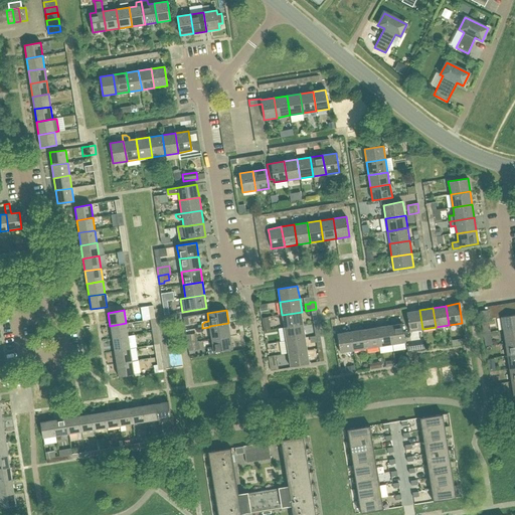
[(409,332),(422,329),(419,310),(406,312),(409,332)]
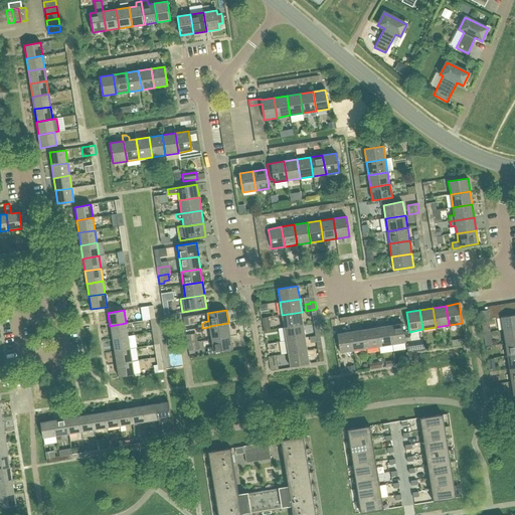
[(489,322),(489,319),(487,310),(479,311),(481,323),(489,322)]
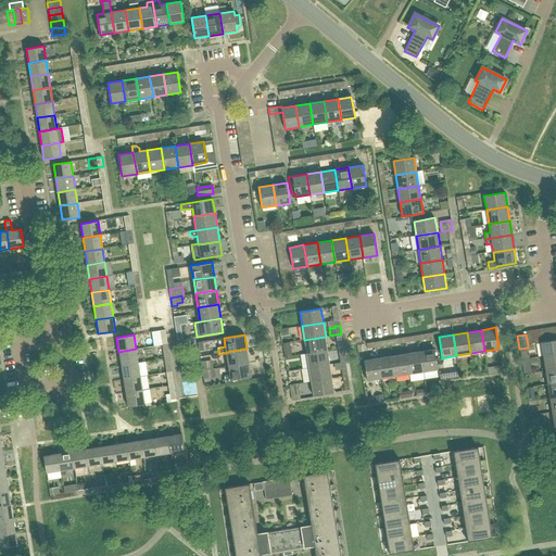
[(306,354),(328,350),(326,337),(304,340),(306,354)]
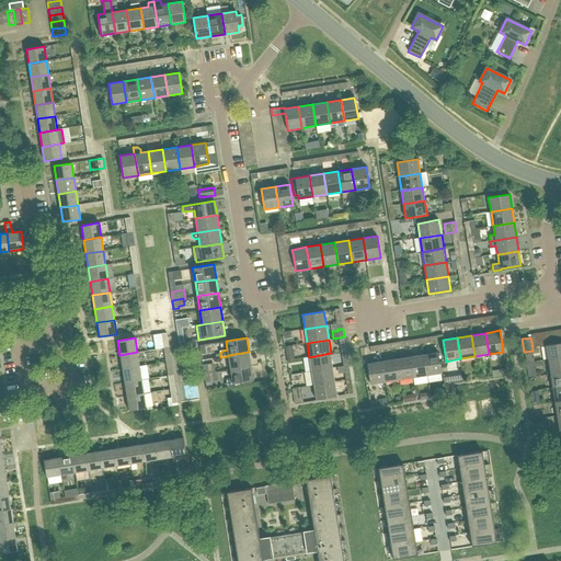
[(547,359),(560,357),(560,342),(559,343),(552,344),(546,345),(545,345),(547,359)]
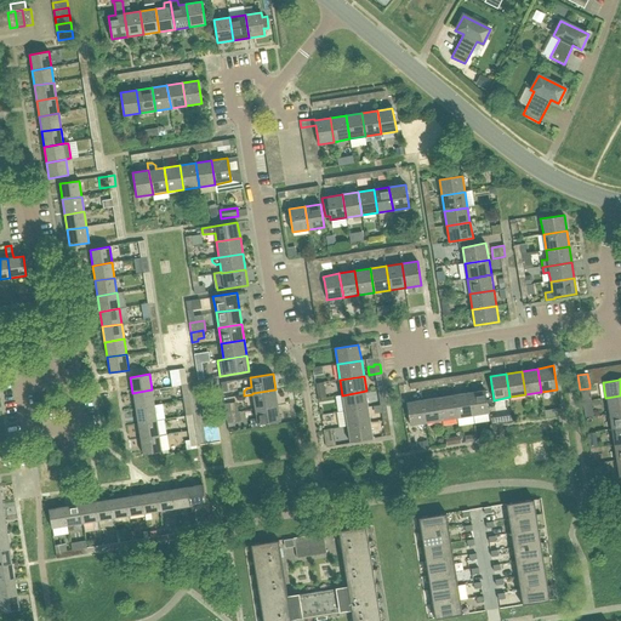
[(135,408),(154,405),(152,389),(132,393),(135,408)]
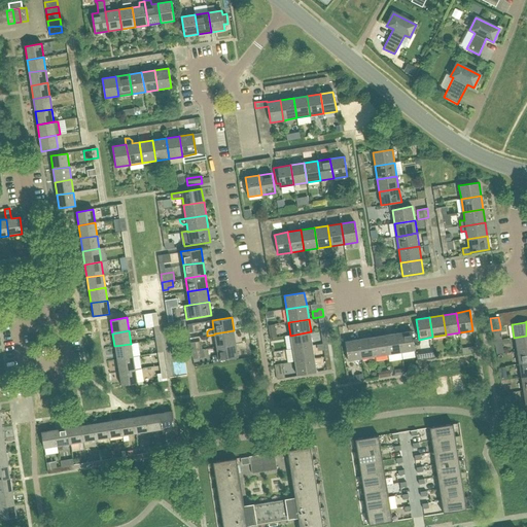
[(216,347),(236,344),(234,330),(214,334),(214,335),(216,347)]
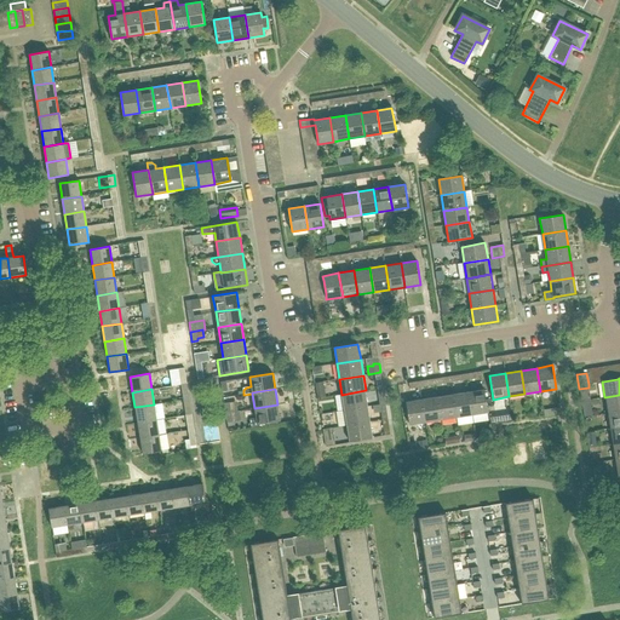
[(468,391),(471,414),(487,412),(483,389),(468,391)]
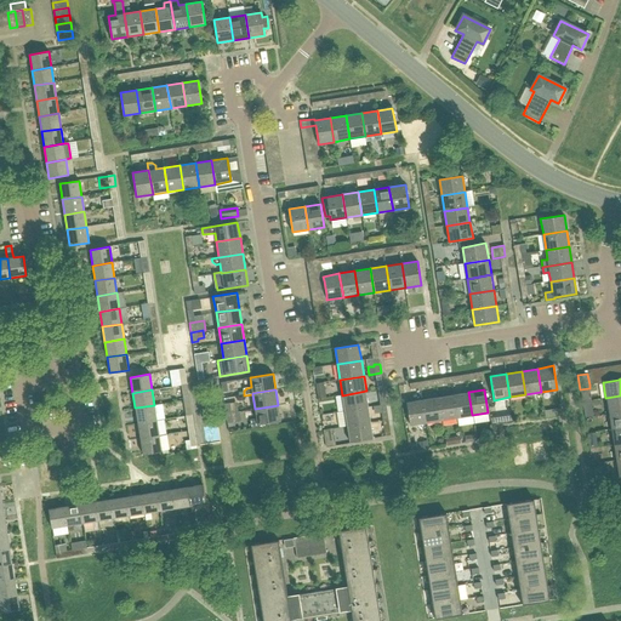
[(345,410),(369,406),(366,391),(342,396),(345,410)]
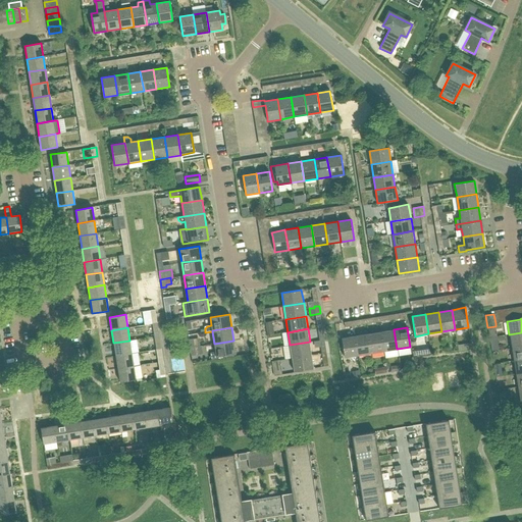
[(384,351),(397,349),(394,329),(381,331),(384,351)]
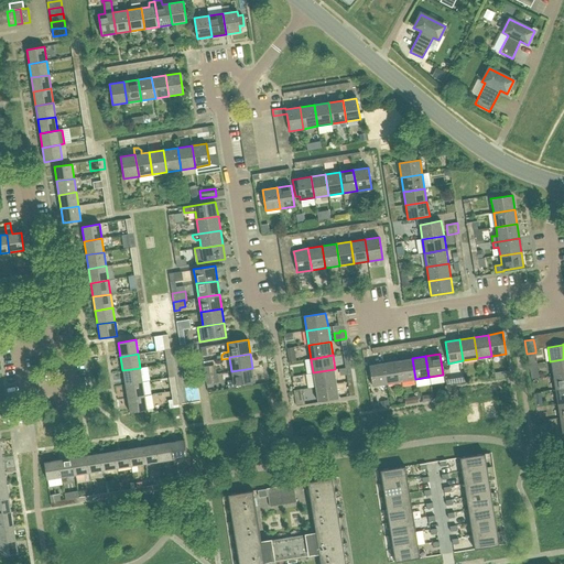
[(401,382),(415,379),(412,358),(398,360),(401,382)]
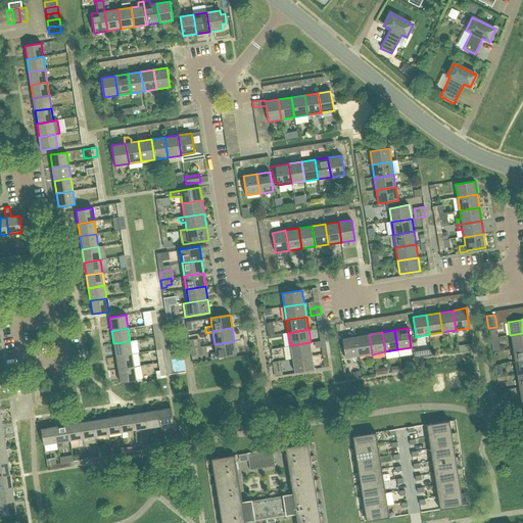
[(512,348),(522,346),(522,333),(510,335),(512,348)]
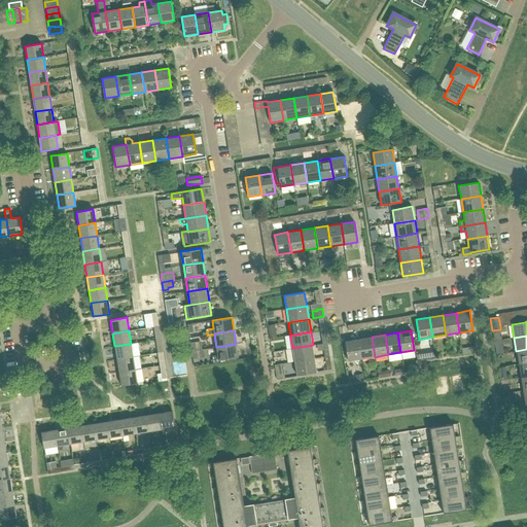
[(361,359),(375,357),(372,337),(358,339),(361,359)]
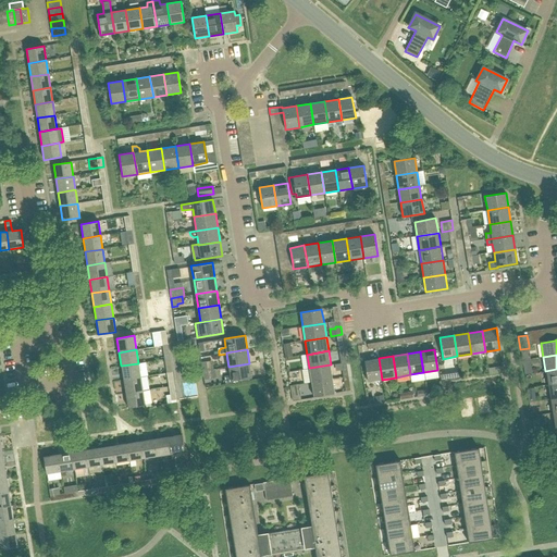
[(368,382),(382,380),(379,358),(364,360),(368,382)]
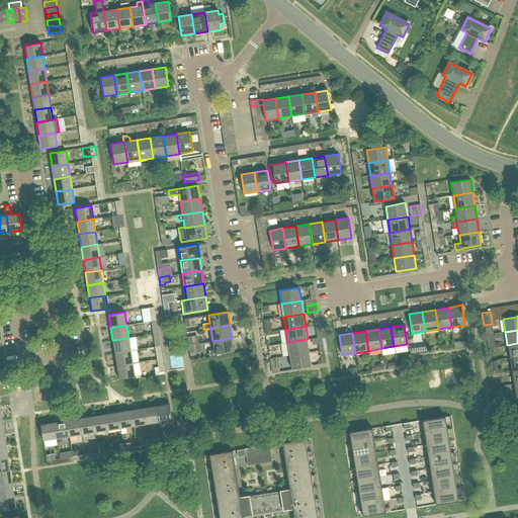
[(114,353),(131,350),(128,338),(112,340),(114,353)]
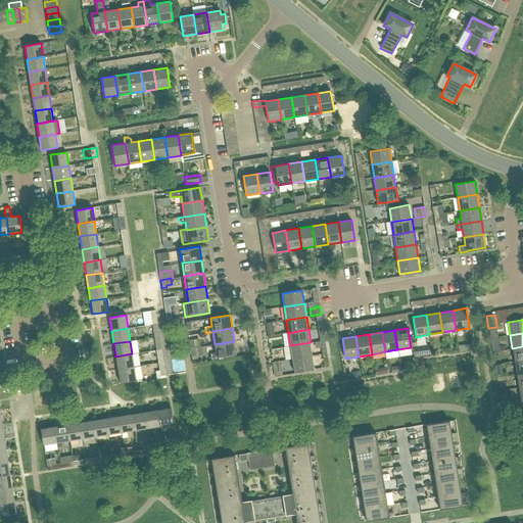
[(234,341),(215,344),(216,352),(210,353),(211,361),(235,357),(234,354),(236,354),(234,341)]
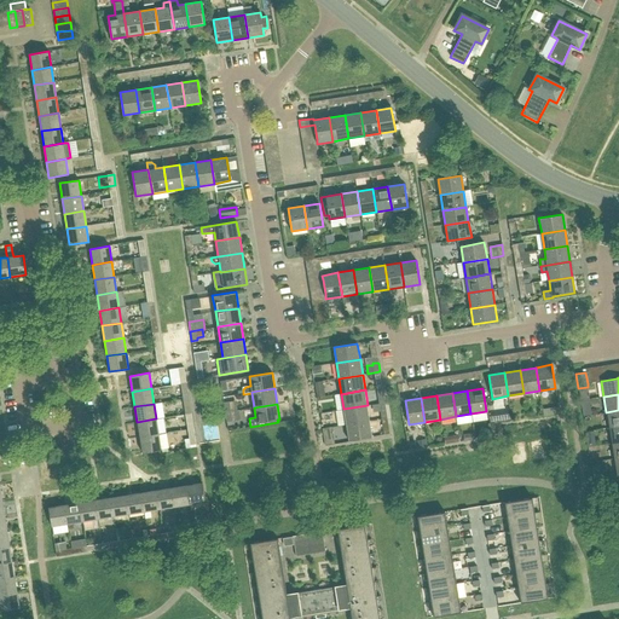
[(346,424),(370,421),(368,405),(343,409),(346,424)]
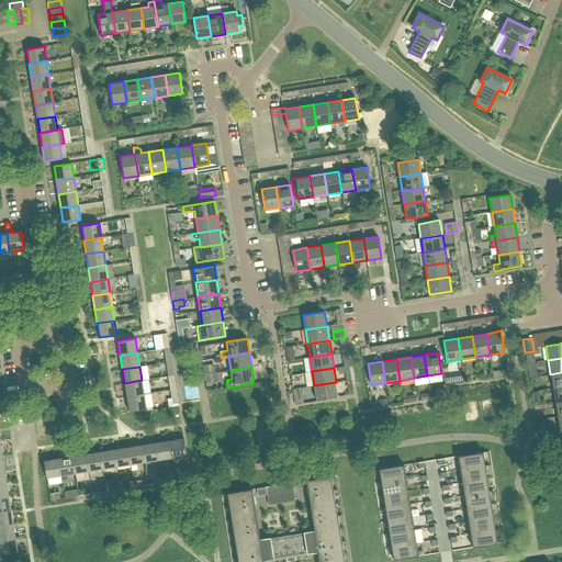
[(537,368),(528,370),(529,378),(538,377),(537,368)]
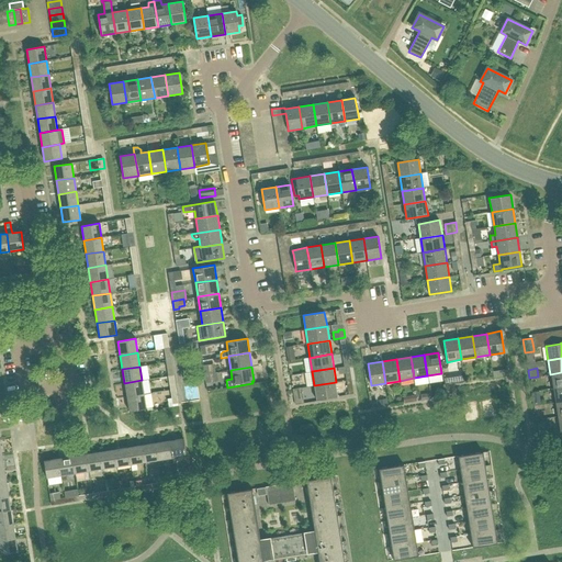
[(553,389),(561,386),(561,372),(550,374),(553,389)]
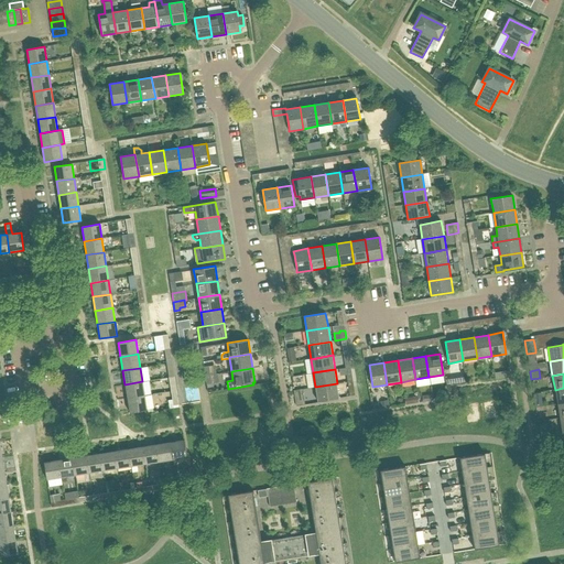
[(127,399),(144,396),(142,381),(125,384),(127,399)]
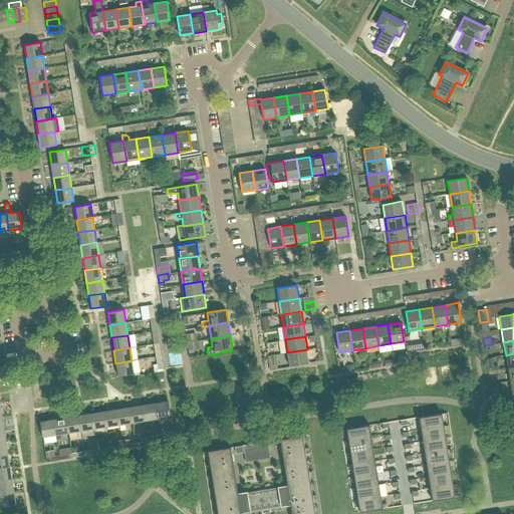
[(307,349),(287,352),(289,365),(309,362),(307,349)]
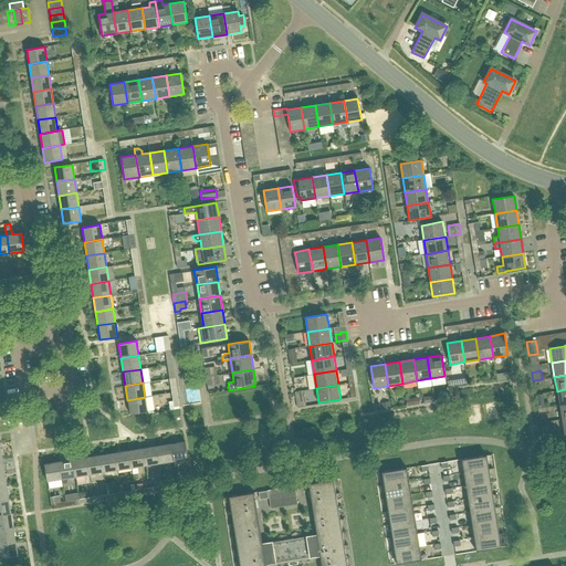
[(145,397),(127,400),(130,415),(148,411),(145,397)]
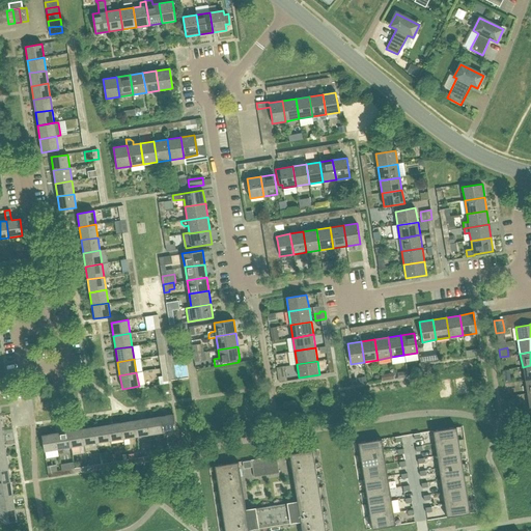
[(160,416),(163,432),(176,430),(173,414),(160,416)]
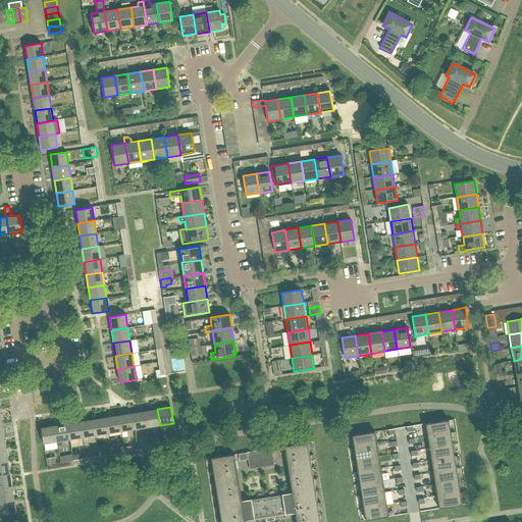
[(147,427),(160,425),(157,409),(145,411),(147,427)]
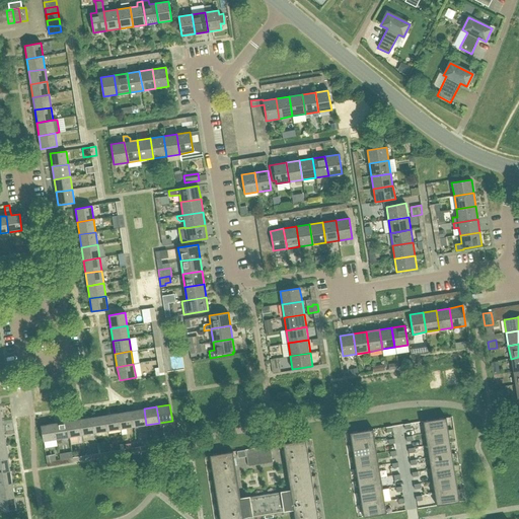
[(133,427),(146,425),(144,409),(131,411),(133,427)]
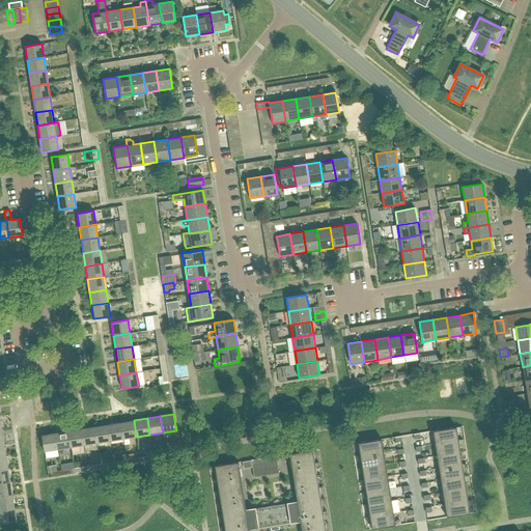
[(123,439),(136,437),(134,420),(120,422),(123,439)]
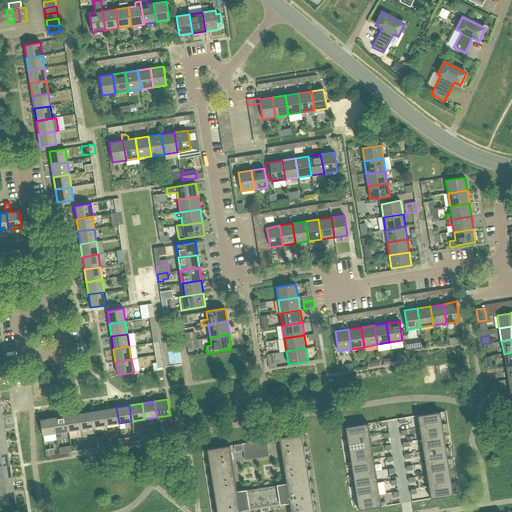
[(106,425),(119,423),(116,407),(104,409),(106,425)]
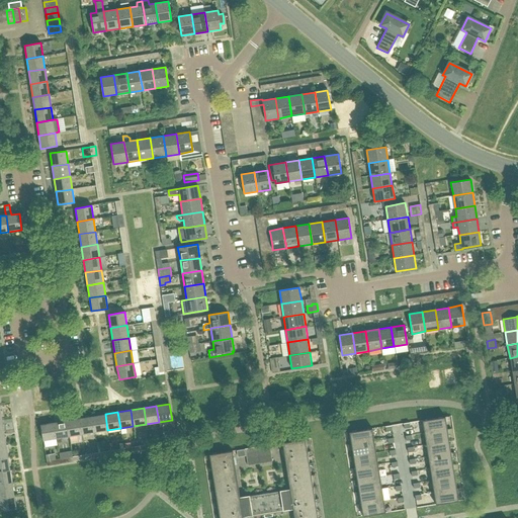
[(95,432),(107,430),(105,414),(92,416),(95,432)]
